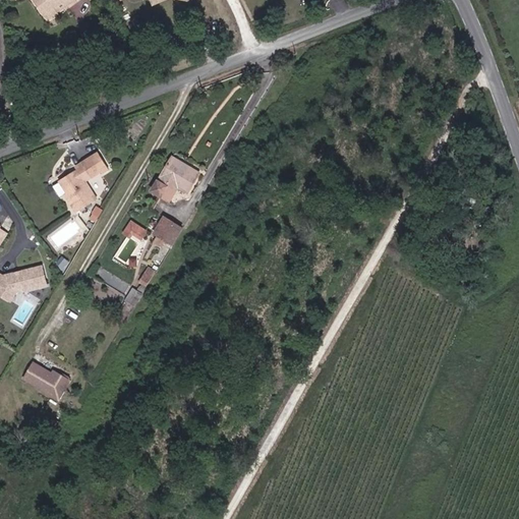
[(52,11),(67,0),(70,0),(73,3),(76,0),(30,0),(45,22),(55,15),(52,11)]
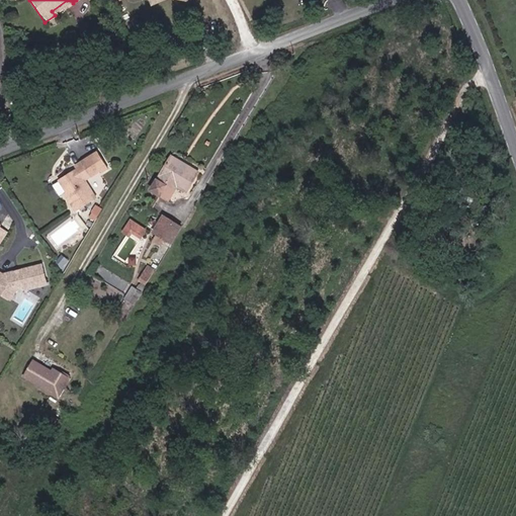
[(55,15),(73,3),(70,0),(67,0),(52,11),(55,15)]
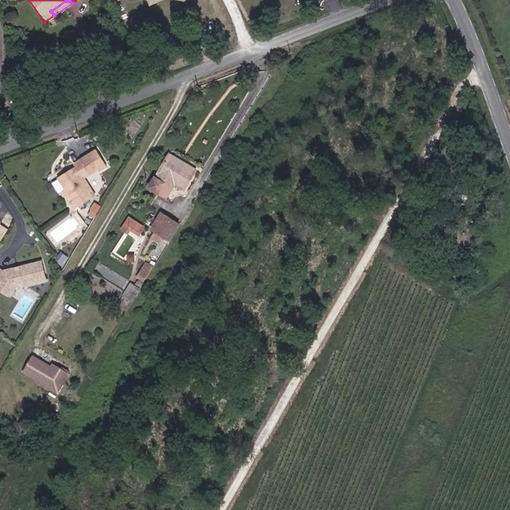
[(150,188),(163,195),(169,184),(173,187),(175,185),(188,192),(200,170),(169,153),(150,188)]
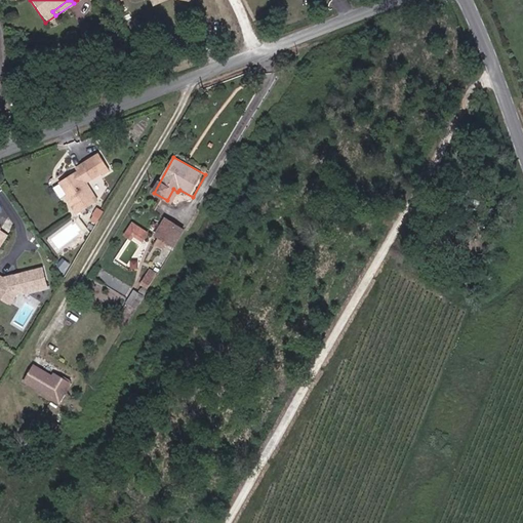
[(85,182),(101,174),(104,174),(110,172),(103,159),(95,163),(93,159),(77,167),(78,169),(59,179),(70,198),(67,199),(74,213),(95,202),(85,182)]
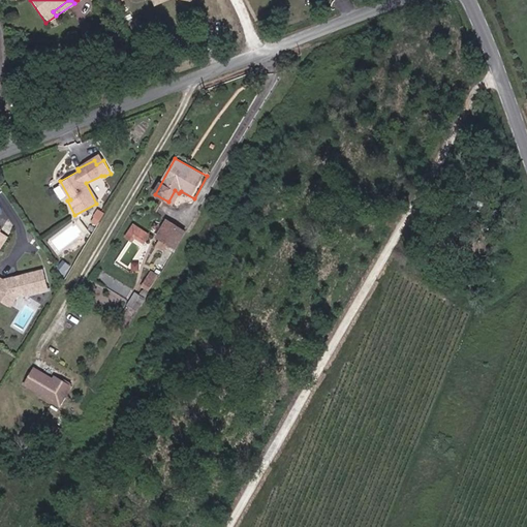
[(173,204),(179,193),(175,190),(168,202),(173,204)]
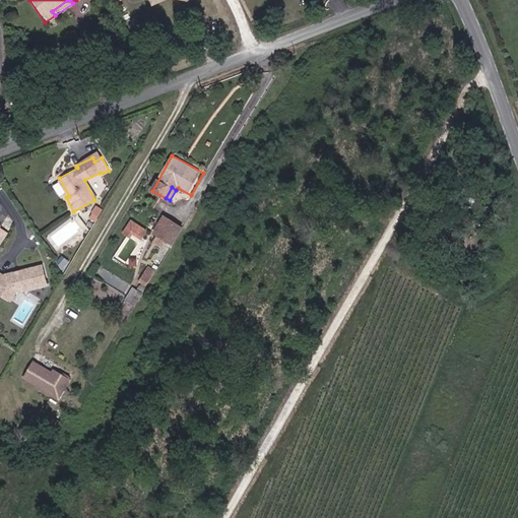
[(181,227),(164,216),(149,242),(160,248),(164,243),(170,247),(181,227)]
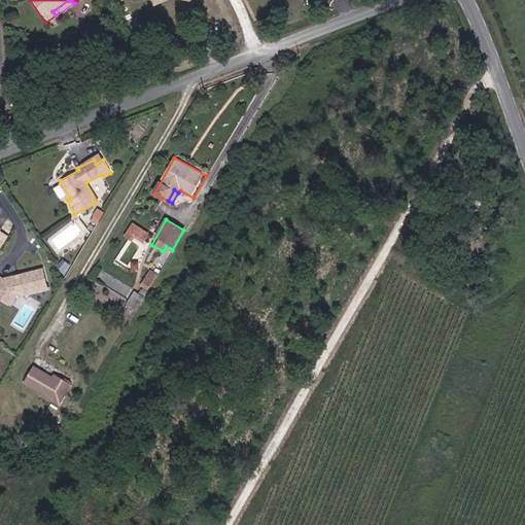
[(133,223),(127,233),(134,238),(136,235),(144,240),(148,234),(133,223)]
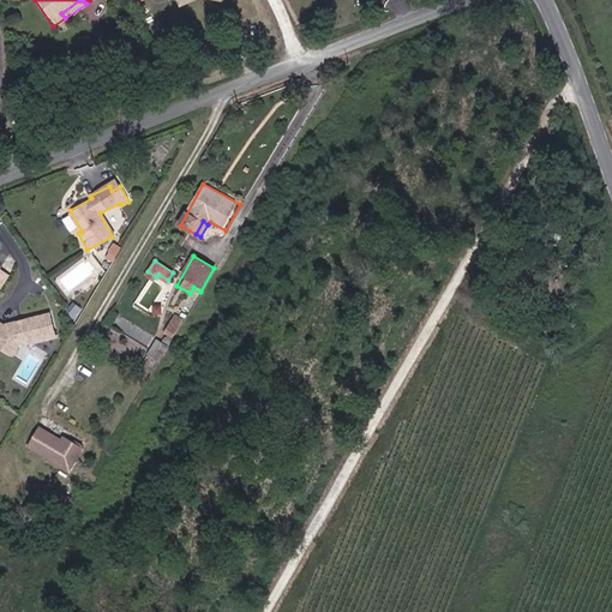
[(54,333),(47,311),(1,325),(0,324),(0,348),(1,349),(6,342),(11,341),(17,345),(54,333)]
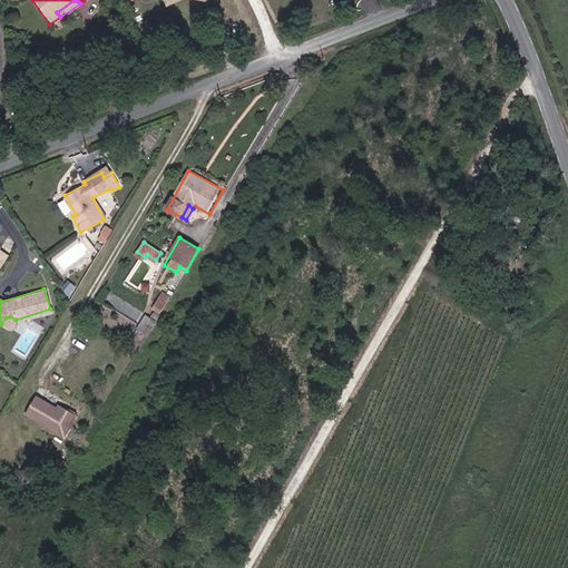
[(160,314),(169,296),(160,292),(152,310),(160,314)]
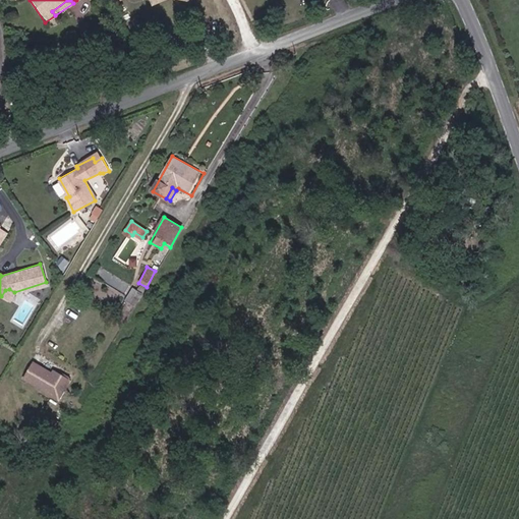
[(98,270),(94,278),(125,293),(129,285),(98,270)]
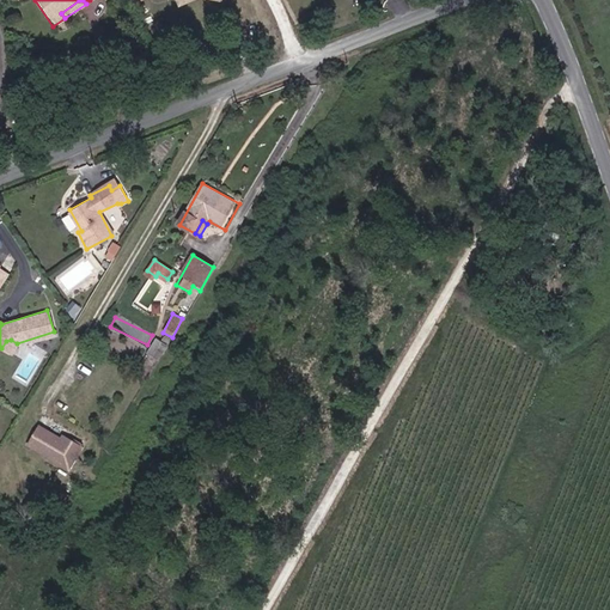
[(6,341),(1,348),(11,354),(17,343),(11,340),(6,341)]
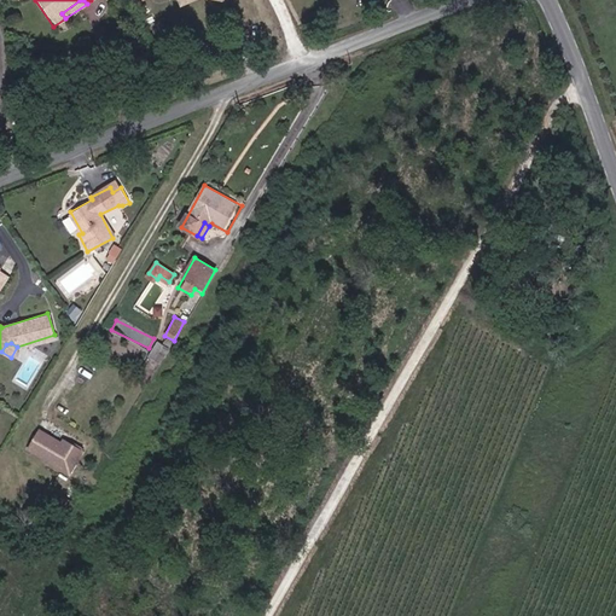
[(155,362),(164,349),(156,344),(147,358),(155,362)]
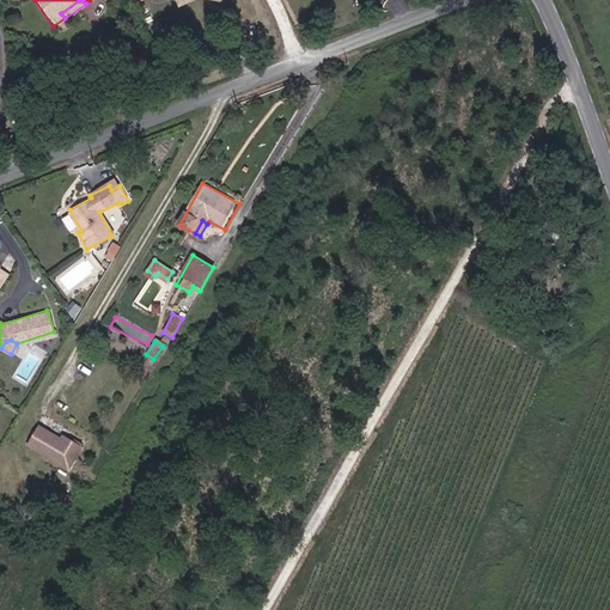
[(146,368),(151,360),(145,357),(140,365),(146,368)]
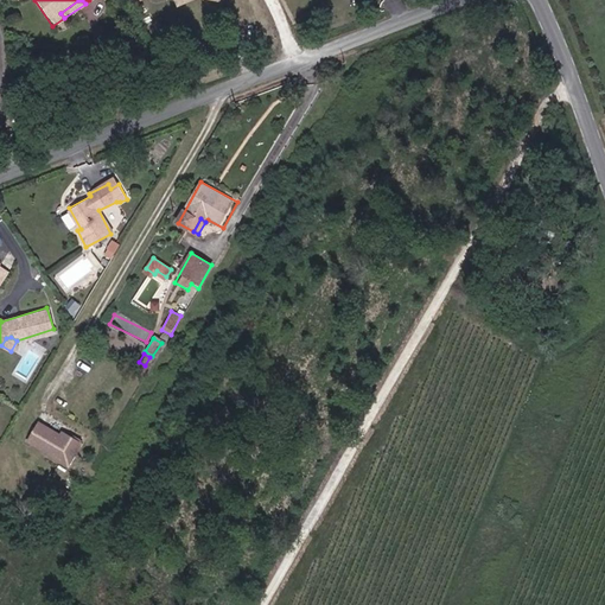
[(82,443),(59,428),(58,431),(43,421),(30,443),(67,466),(82,443)]
